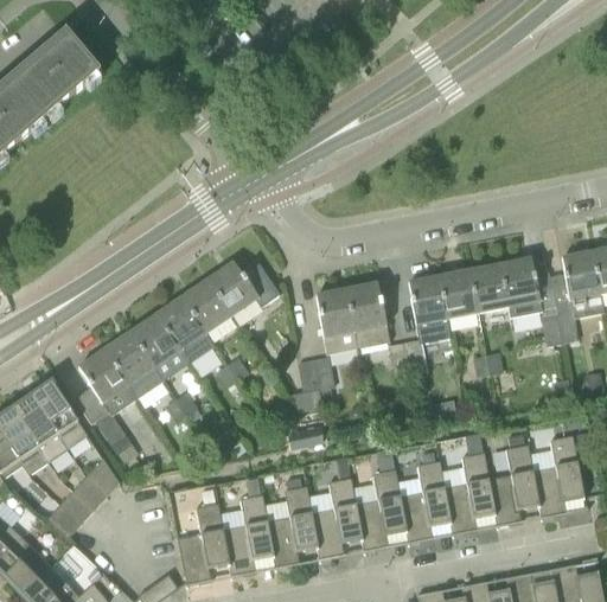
[(0,158),(45,119),(101,71),(66,32),(65,32),(65,33),(0,89),(0,158)]
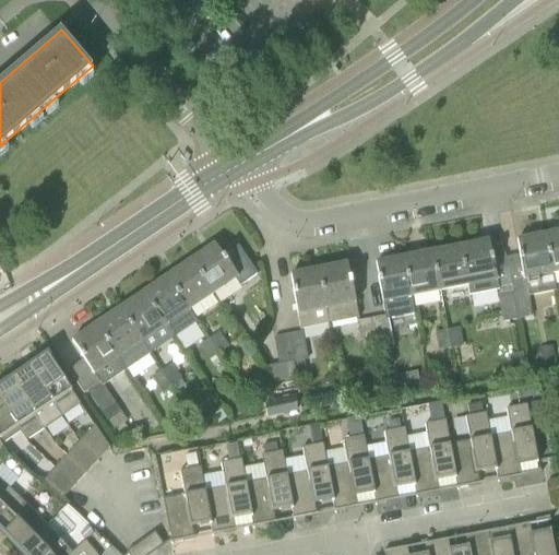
[(558,228),(546,232),(554,272),(558,270),(558,228)]
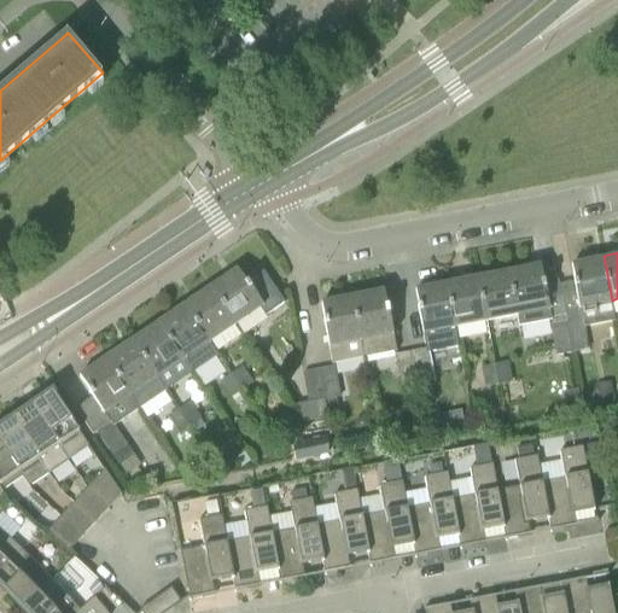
[(579,307),(612,301),(604,256),(572,262),(575,278),(579,307)]
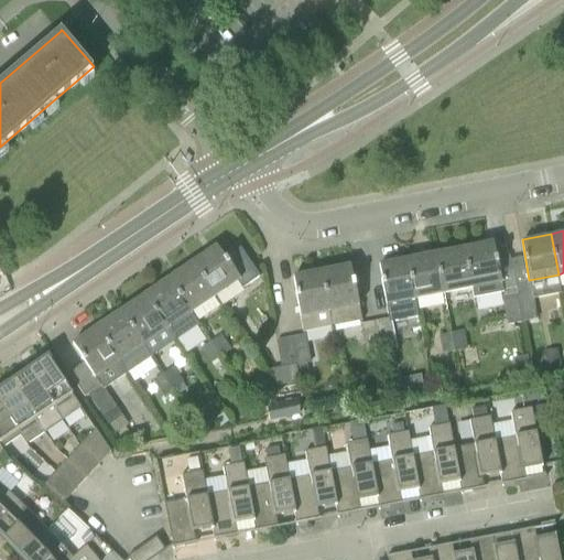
[(474,295),(503,290),(497,255),(494,239),(465,245),(473,286),(474,295)]
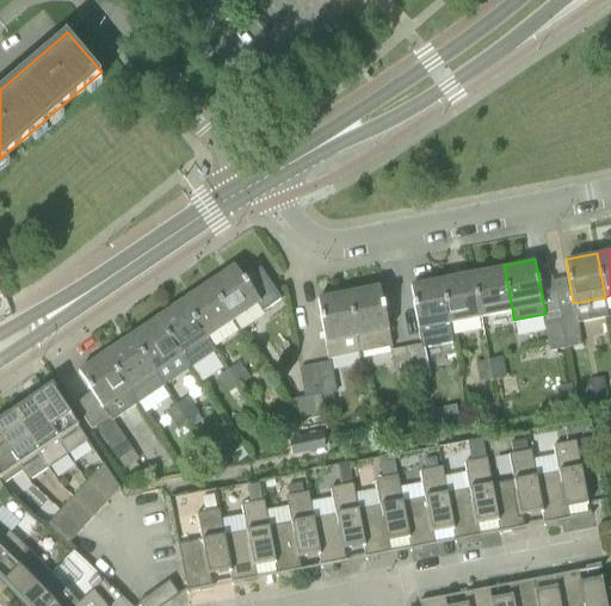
[(264,309),(282,296),(258,260),(241,272),(235,264),(210,282),(235,319),(259,302),(264,309)]
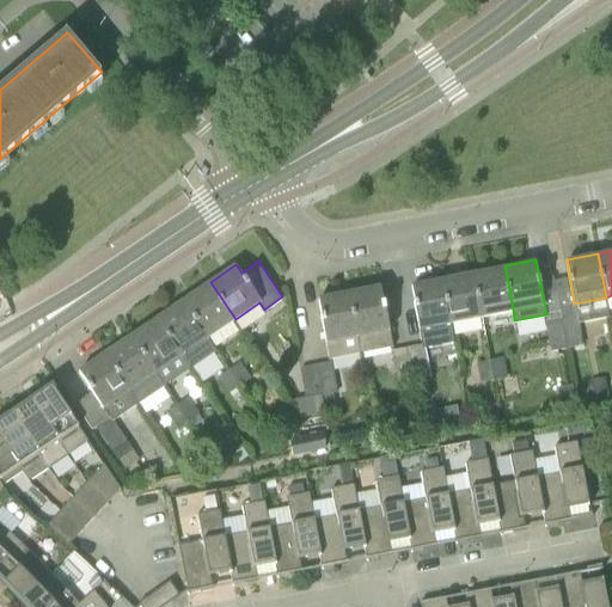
[(483,316),(513,310),(505,265),(475,271),(483,316)]
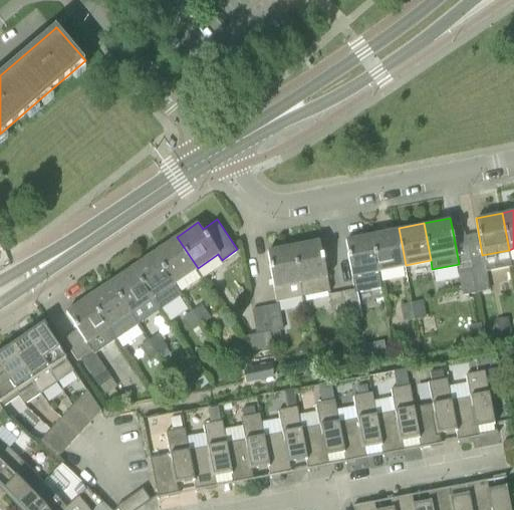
[(379,270),(406,265),(399,228),(372,233),(379,270)]
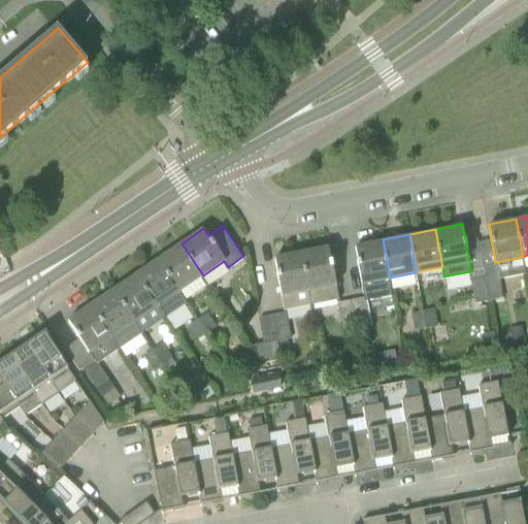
[(362,283),(390,277),(383,239),(356,244),(358,259),(362,283)]
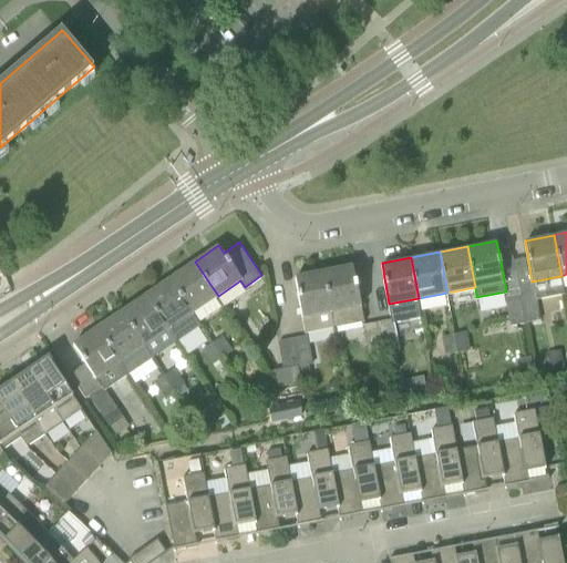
[(194,311),(218,296),(195,262),(171,277),(194,311)]
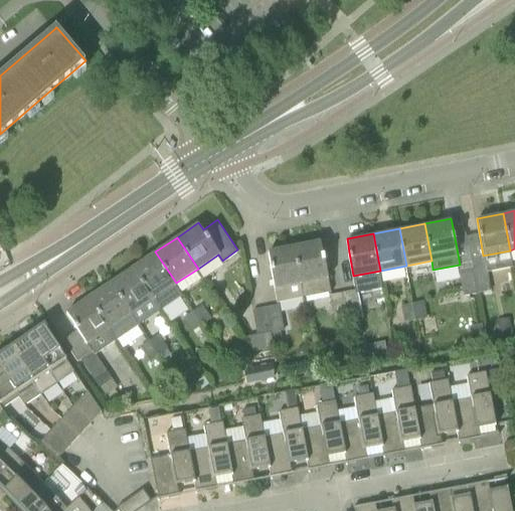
[(295,244),(304,294),(331,289),(324,253),(323,253),(321,239),(295,244)]
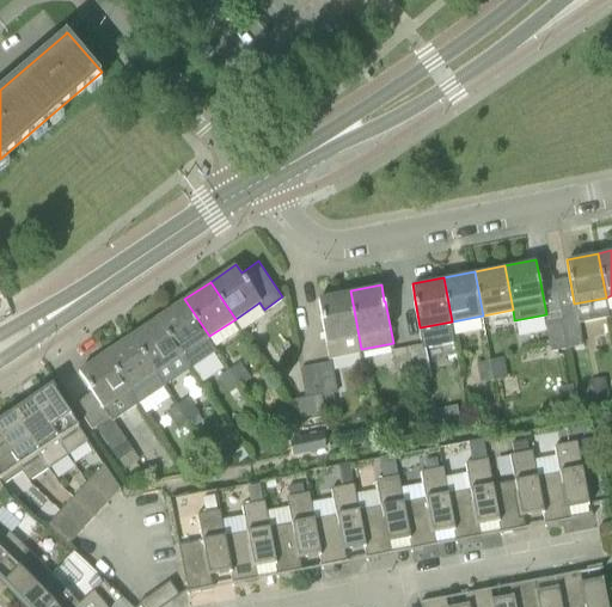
[(330,355),(361,349),(350,290),(319,296),(323,313),(322,313),(330,355)]
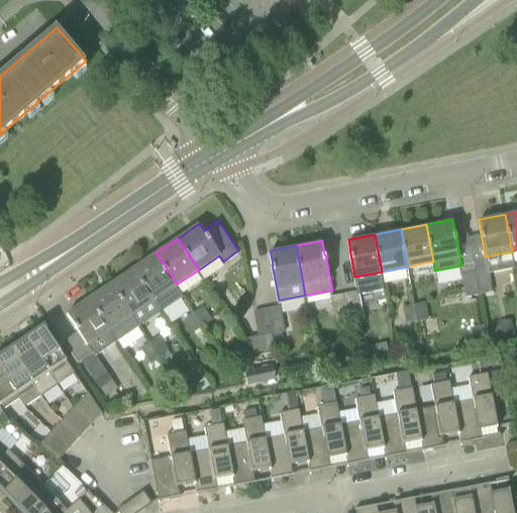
[(154,299),(177,284),(156,252),(133,268),(154,299)]
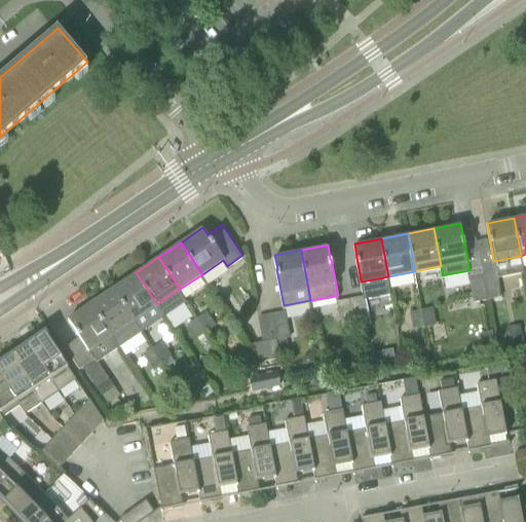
[(496,267),(483,270),(488,297),(501,294),(496,267)]
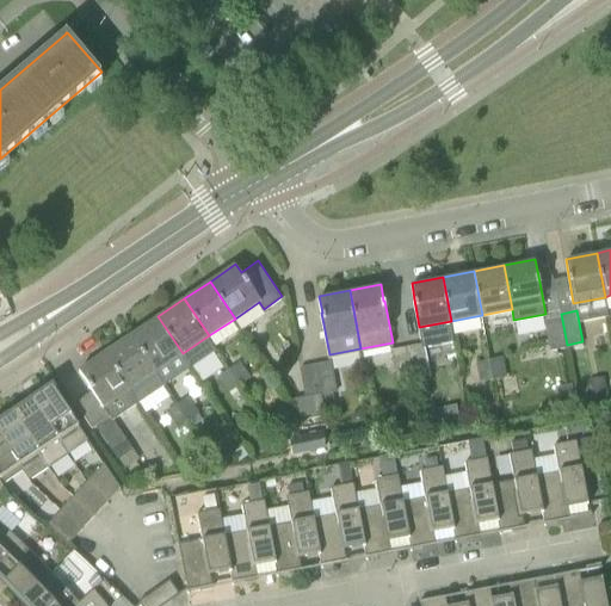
[(561,314),(544,317),(550,348),(567,345),(561,314)]
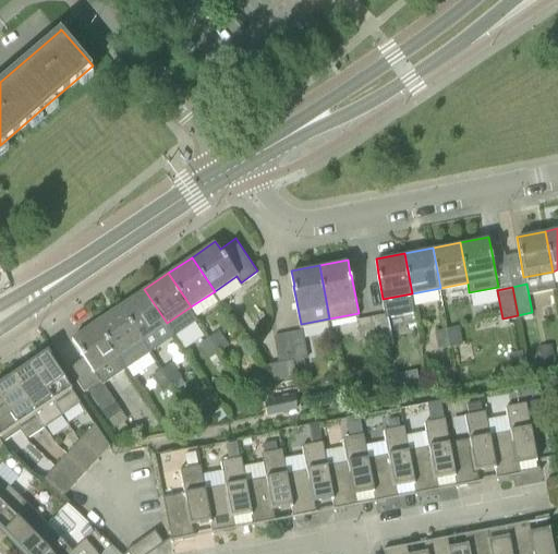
[(174,334),(167,323),(144,289),(120,305),(150,350),(174,334)]
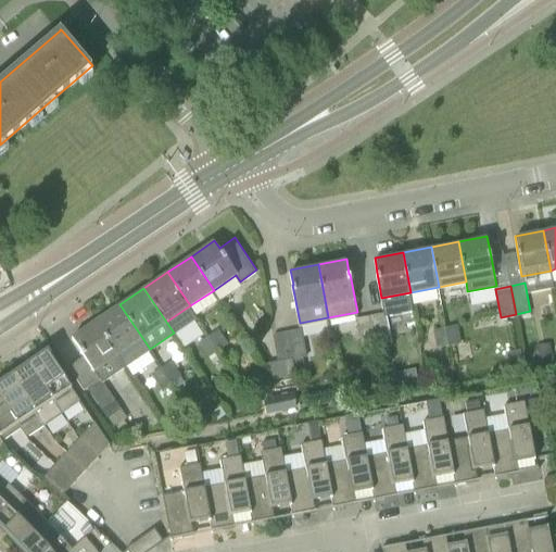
[(126,364),(150,349),(119,304),(96,320),(126,364)]
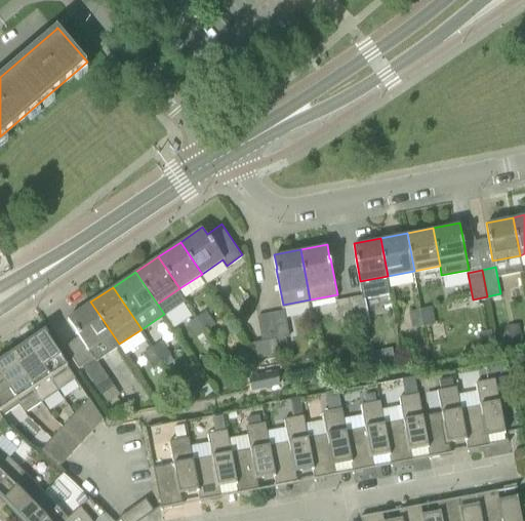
[(355,322),(369,319),(364,292),(350,295),(355,322)]
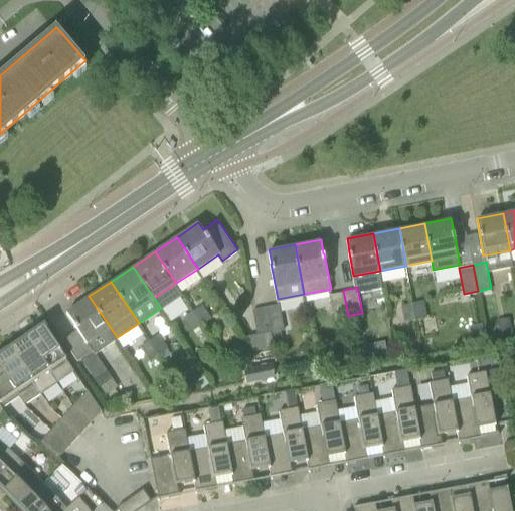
[(335,318),(348,316),(343,290),(330,292),(335,318)]
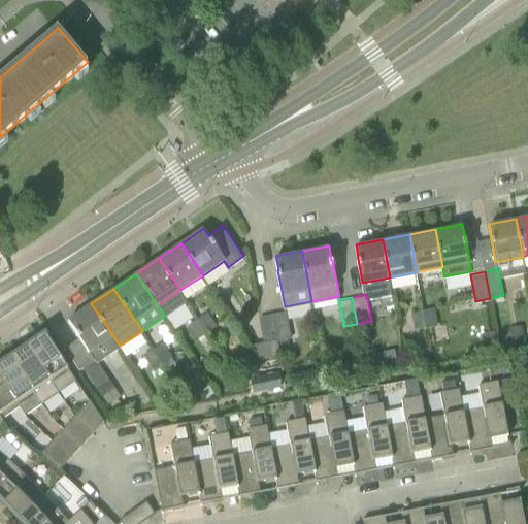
[(98,361),(120,346),(91,303),(69,319),(76,331),(79,336),(63,348),(76,368),(83,364),(98,387),(110,379),(98,361)]
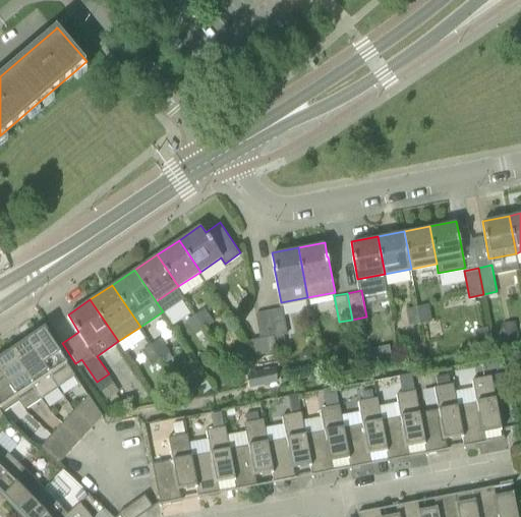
[(420,322),(432,320),(429,302),(417,304),(420,322)]
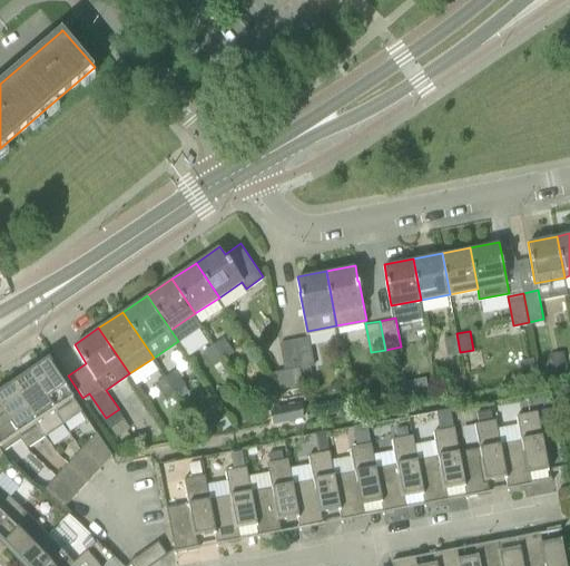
[(448,354),(460,352),(457,333),(444,335),(448,354)]
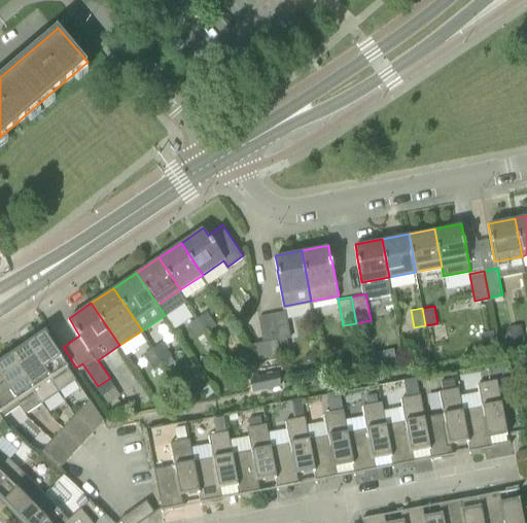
[(207,330),(217,323),(208,309),(198,315),(207,330)]
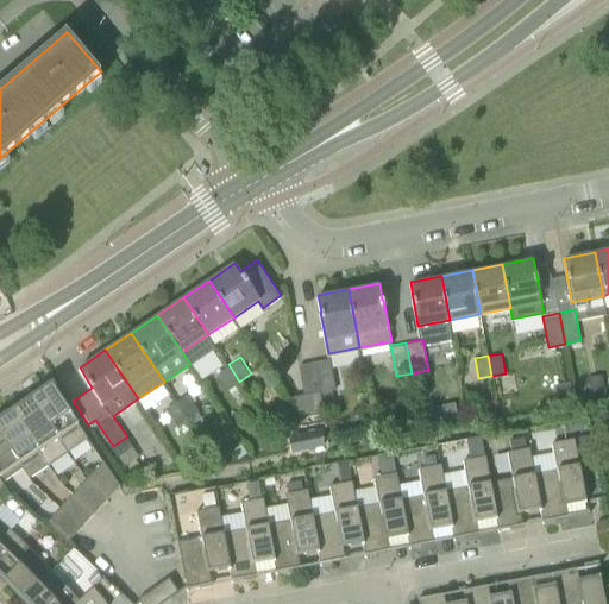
[(332,389),(337,388),(331,357),(315,360),(322,400),(333,398),(332,389)]
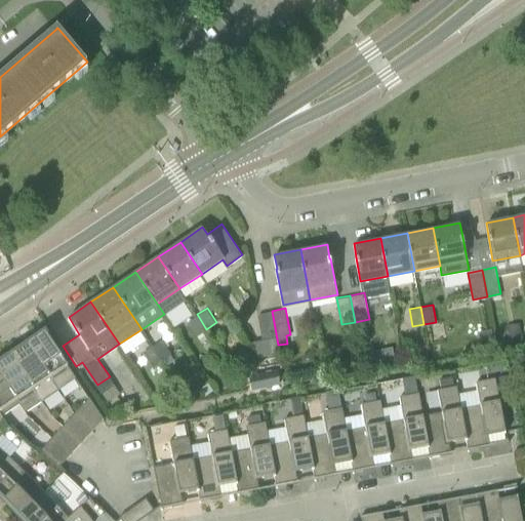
[(279,353),(278,345),(272,311),(257,313),(261,337),(248,339),(258,356),(265,355),(279,353)]
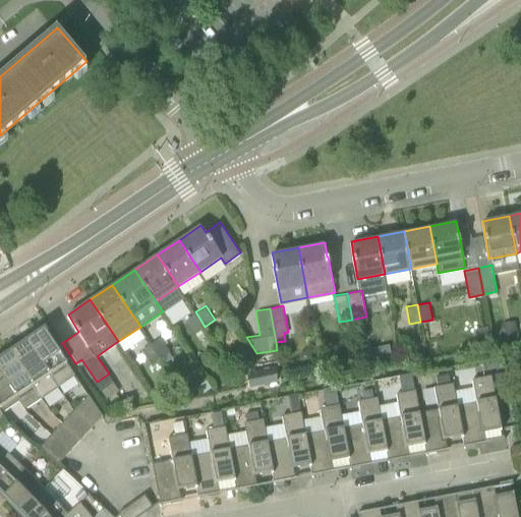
[(195,333),(205,327),(195,311),(185,319),(195,333)]
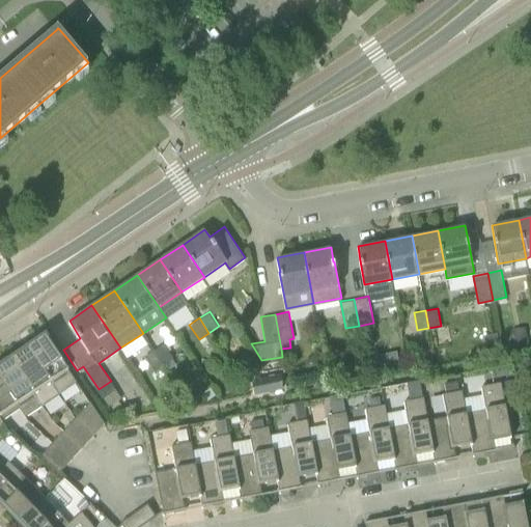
[(26,351),(51,386),(71,372),(47,336),(46,336),(46,337),(30,348),(29,348),(29,349),(26,351)]
